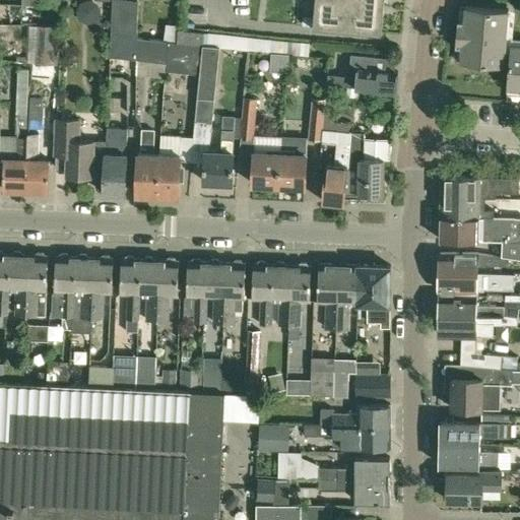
[(113,0),(111,57),(136,60),(137,38),(136,0),(113,0)]
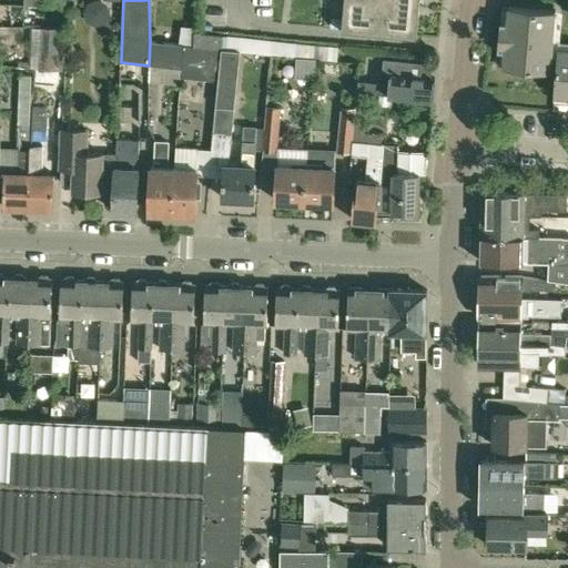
[(343,0),(342,30),(416,37),(419,0),(343,0)]
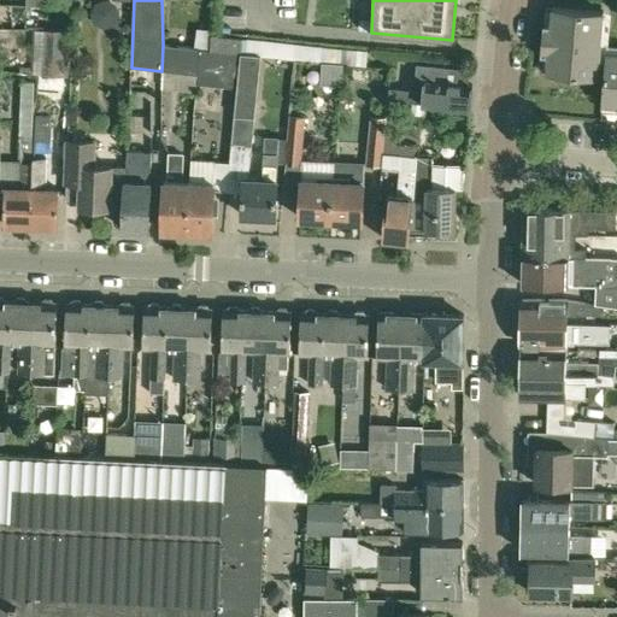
[(544,24),(540,54),(547,56),(546,72),(597,77),(599,58),(603,12),(571,9),(552,7),(551,24),(544,24)]
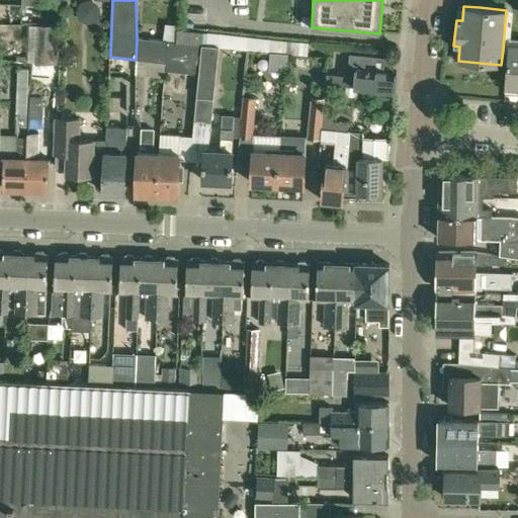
[(37,24),(27,23),(26,61),(57,64),(60,24),(37,24)]
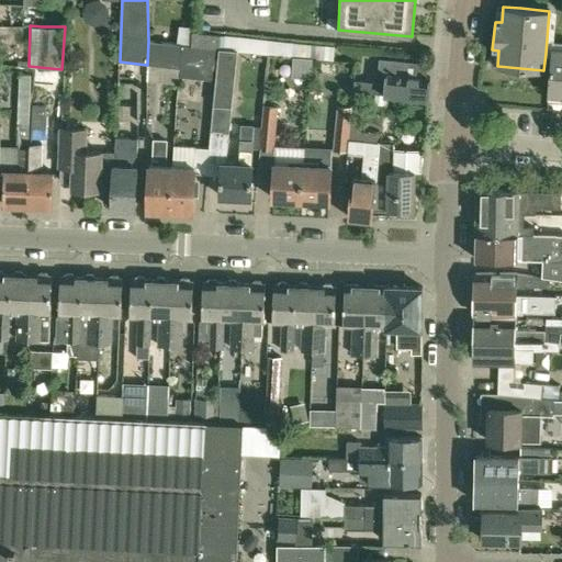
[(178,33),(177,44),(167,43),(152,41),(149,65),(184,68),(188,32),(189,26),(179,25),(178,33)]
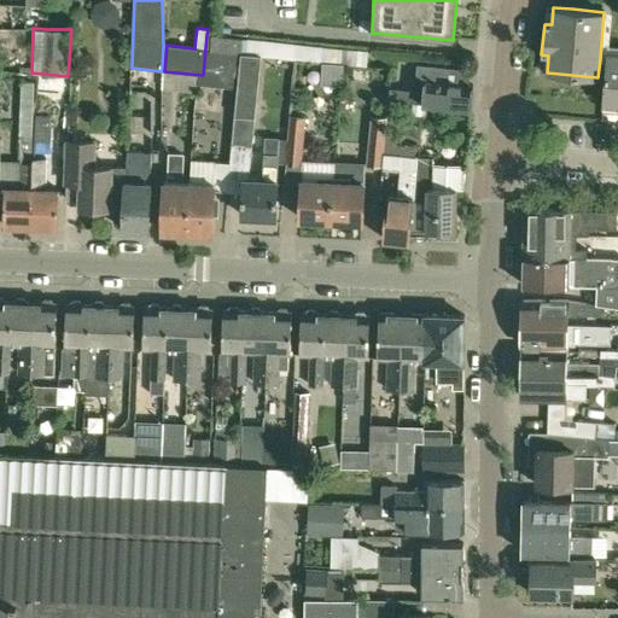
[(238,77),(240,53),(242,39),(207,35),(203,75),(202,85),(237,88),(238,77)]
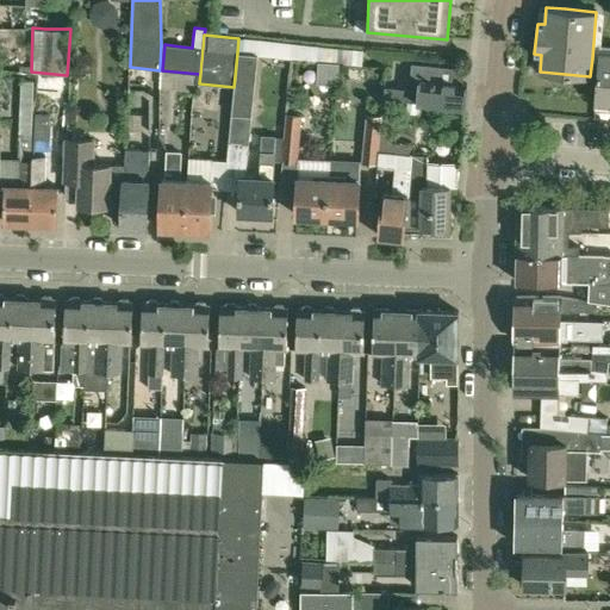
[(238,38),(237,53),(257,55),(361,64),(363,50),(238,38)]
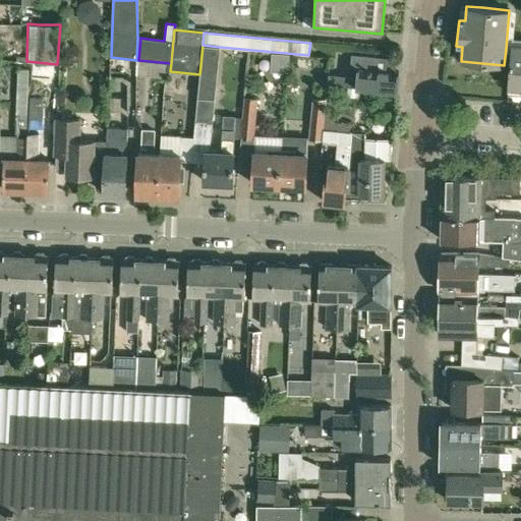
[(520,44),(512,44),(510,71),(508,88),(520,88),(520,44)]
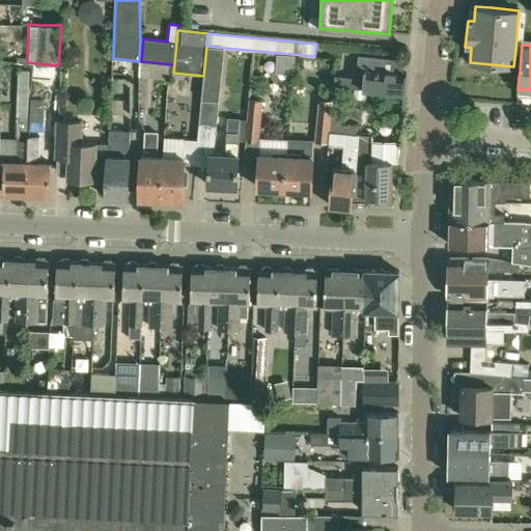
[(204,66),(203,76),(199,112),(203,112),(199,145),(212,147),(224,48),(206,46),(204,66)]
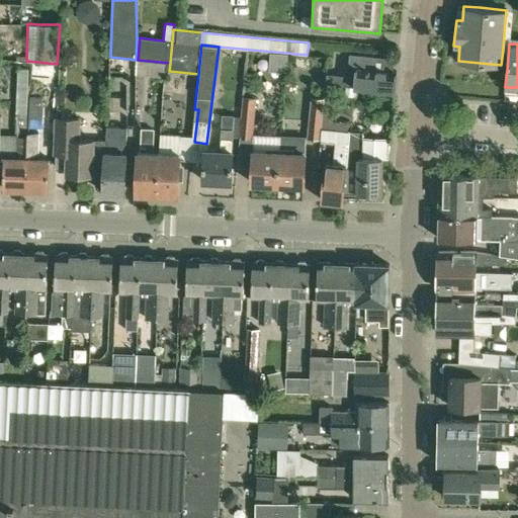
[(397,72),(372,69),(373,57),(348,54),(347,67),(353,68),(352,78),(326,75),(325,85),(345,86),(344,96),(357,97),(358,87),(378,89),(395,91),(397,72)]
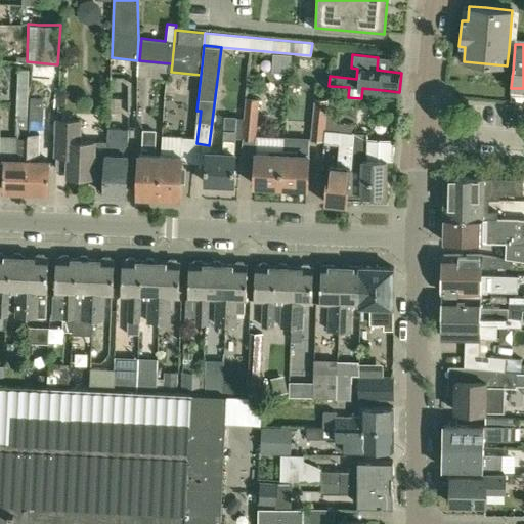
[(29,70),(17,70),(15,134),(27,134),(29,70)]
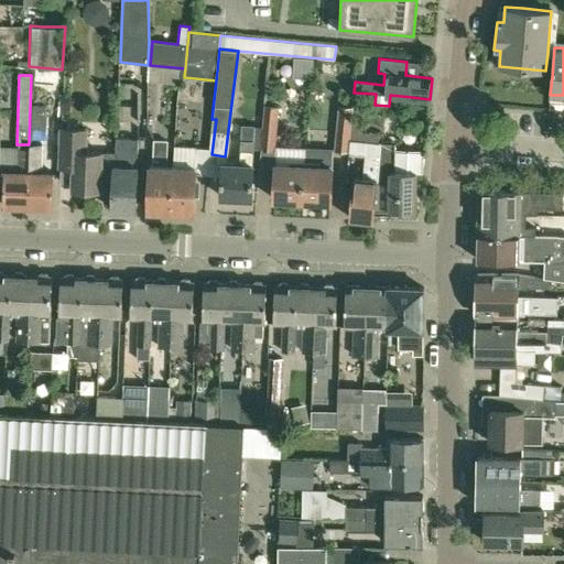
[(45,105),(31,105),(30,145),(45,145),(45,105)]
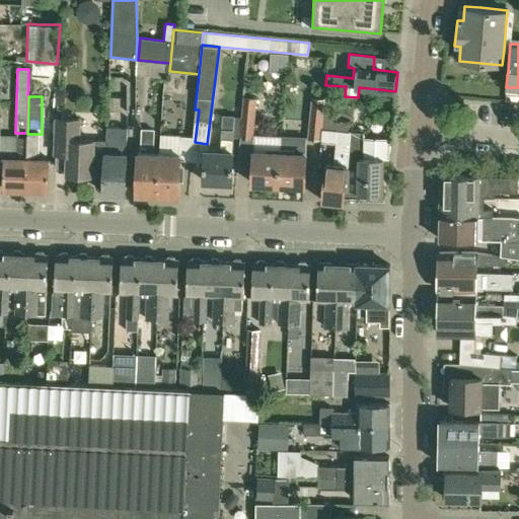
[(306,137),(320,138),(321,129),(322,113),(323,98),(309,97),(306,137)]
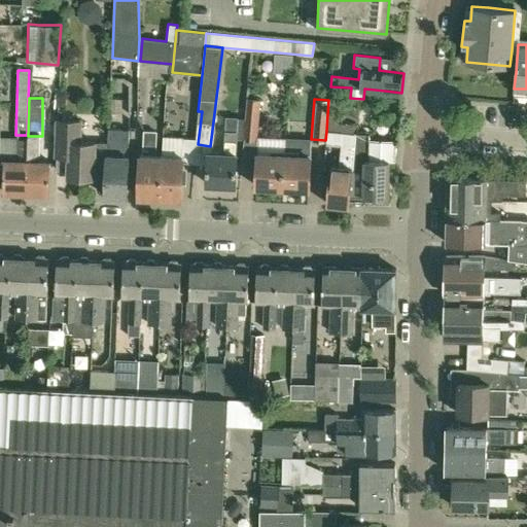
[(258,142),(259,136),(261,101),(247,100),(243,140),(258,142)]
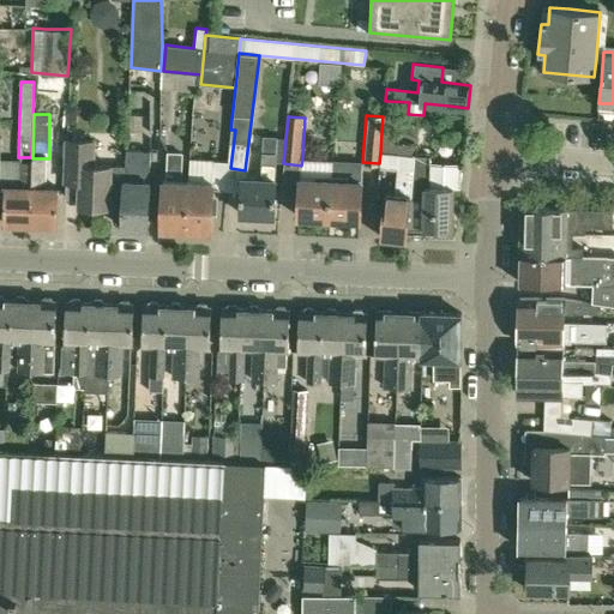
[(391,134),(381,133),(380,152),(399,154),(414,155),(415,146),(391,144),(391,134)]
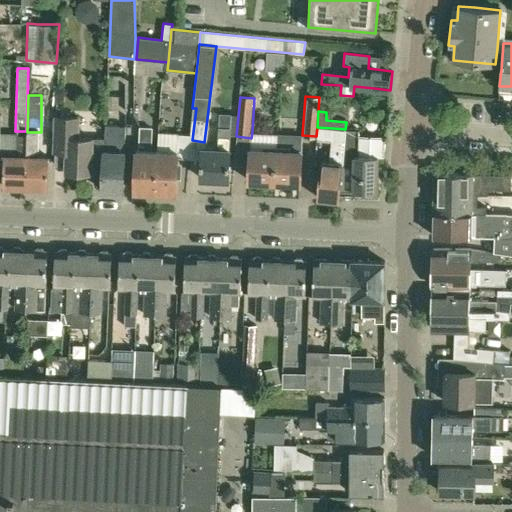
[(200,178),(225,180),(228,180),(231,113),(219,113),(219,127),(218,150),(202,149),(201,160),(200,178)]
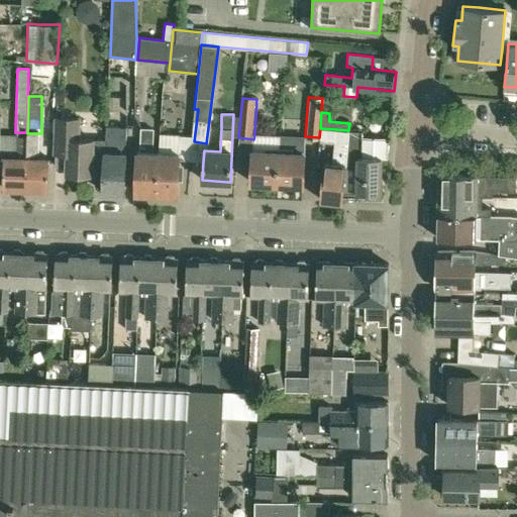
[(68,149),(67,168),(67,174),(91,175),(92,159),(93,139),(80,138),(81,118),(58,116),(57,137),(56,148),(68,149)]
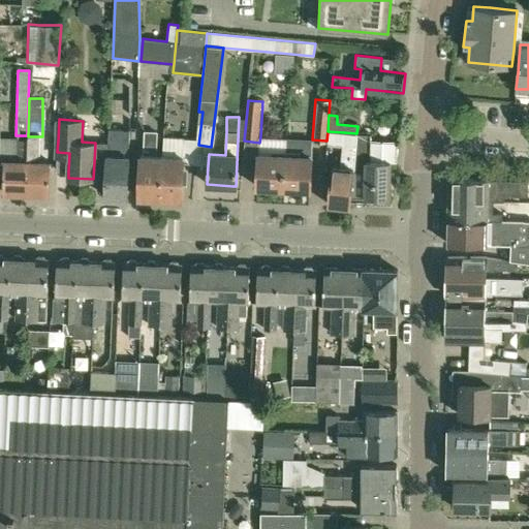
[(127,197),(127,181),(129,146),(129,130),(110,130),(107,130),(106,176),(104,196),(127,197)]
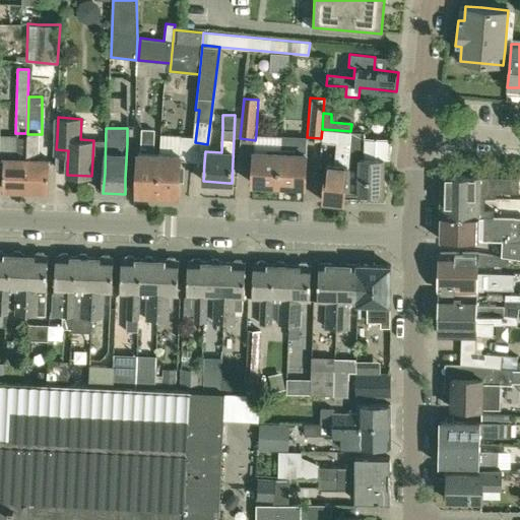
[(345,184),(347,167),(350,131),(338,130),(334,166),(325,165),(324,185),(322,201),(344,203),(345,184)]
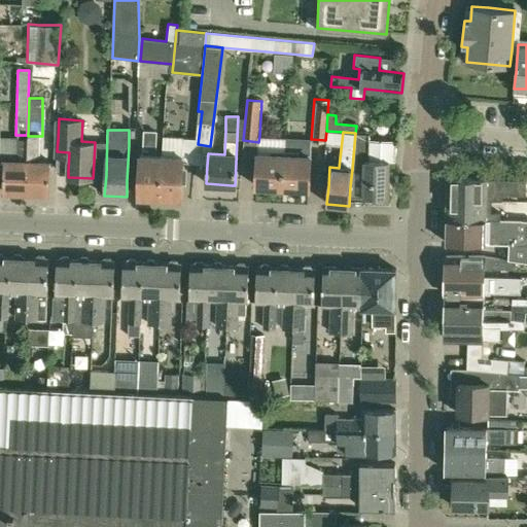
[(369,134),(355,133),(352,169),(363,171),(363,197),(388,198),(389,161),(395,162),(397,140),(369,138),(369,134)]
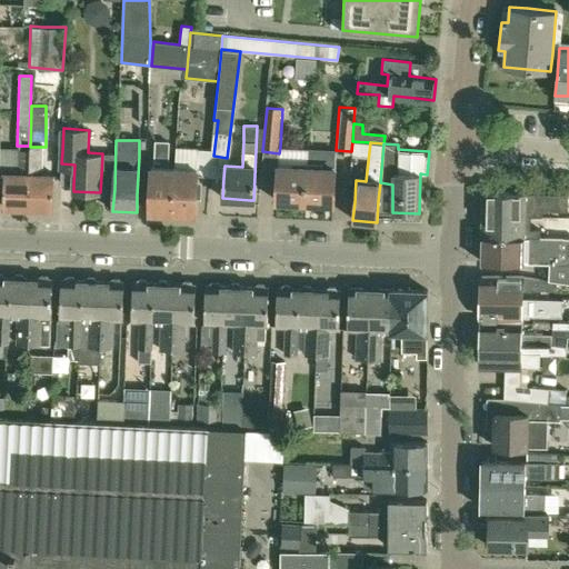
[(172,215),(173,169),(169,168),(170,158),(167,158),(167,145),(155,145),(153,168),(151,168),(149,213),(172,215)]
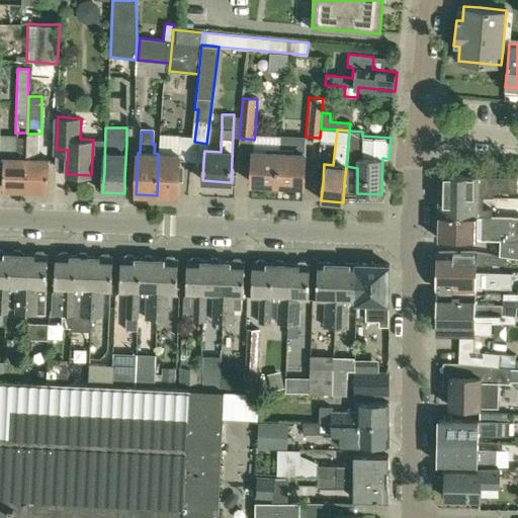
[(160,134),(158,154),(157,195),(178,196),(180,135),(160,134)]
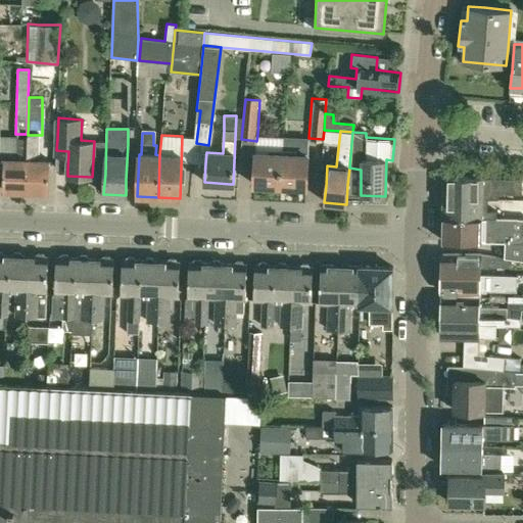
[(21,189),(26,190),(28,138),(18,138),(17,160),(4,159),(0,159),(0,167),(4,168),(3,174),(3,190),(21,191),(21,189)]
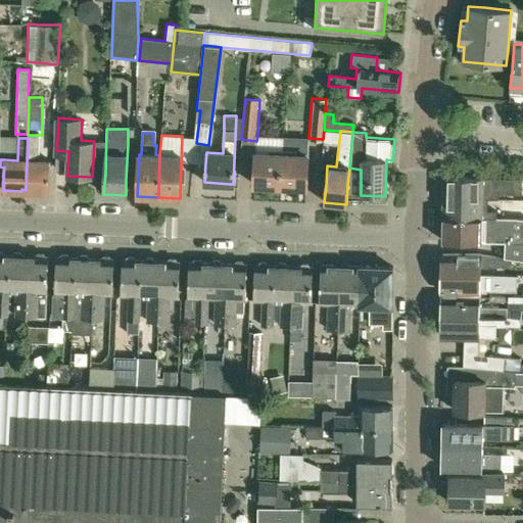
[(30,191),(48,192),(49,160),(36,159),(36,139),(28,138),(26,190),(30,190),(30,191)]
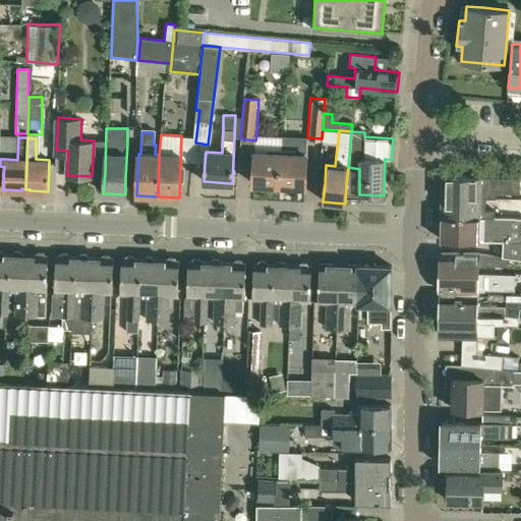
[(252,184),(279,185),(281,153),(254,152),(253,168),(252,184)]
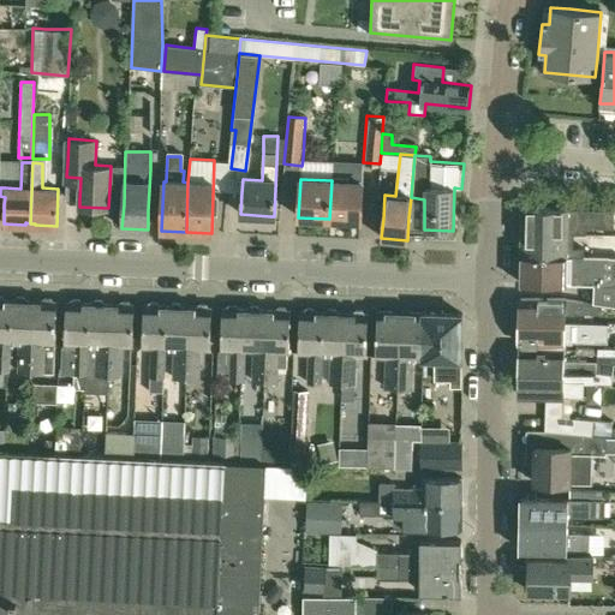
[(363,183),(332,180),(329,219),(360,220),(363,183)]
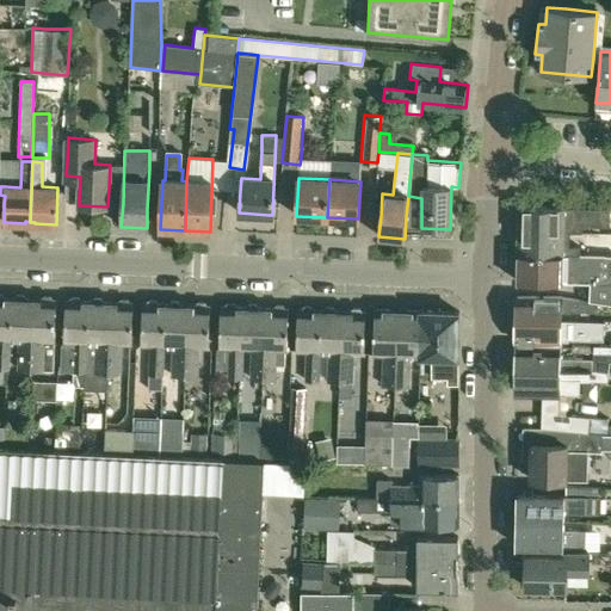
[(518,229),(571,230),(582,230),(582,226),(610,226),(610,208),(518,207),(518,229)]
